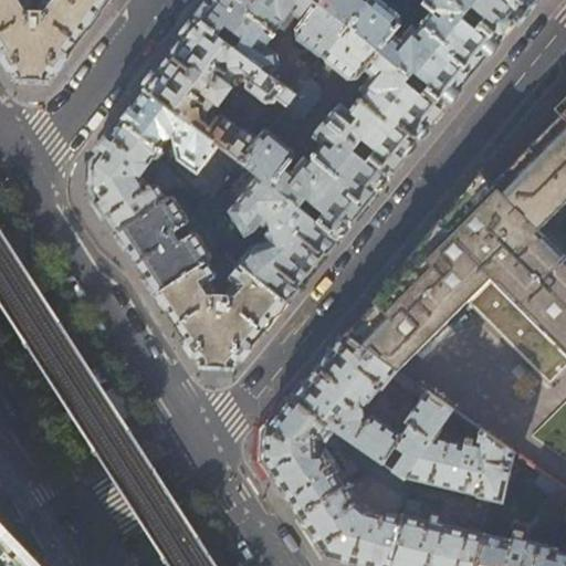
[(0,0),(0,52),(19,81),(49,82),(109,0),(43,0),(41,4),(41,11),(32,11),(32,6),(29,0),(0,0)]
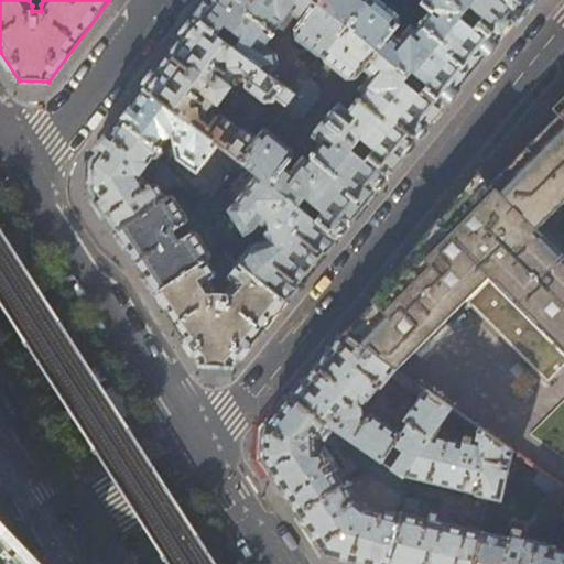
[(210,0),(196,20),(267,76),(277,65),(274,54),(263,45),(290,11),(302,21),(295,30),(297,39),(322,61),(347,28),(310,0),(210,0)]
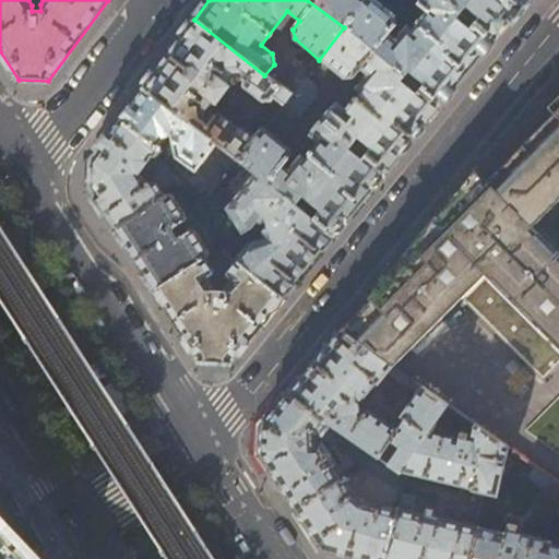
[(307,0),(344,27),(365,0),(307,0)]
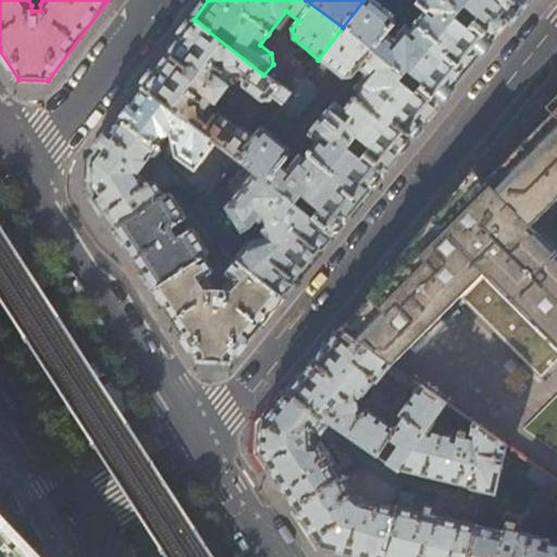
[(394,20),(370,0),(363,0),(343,27),(441,106),(467,74),(494,40),(442,0),(420,0),(416,5),(425,13),(399,46),(387,37),(396,26),(394,20)]
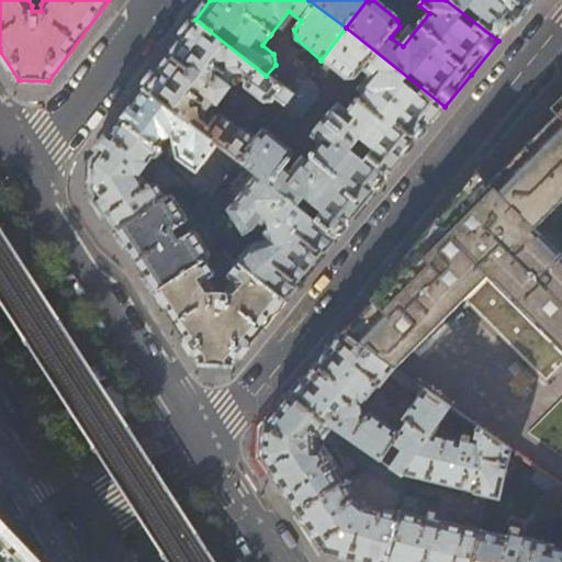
[(446,0),(498,41),(525,9),(531,0),(446,0)]
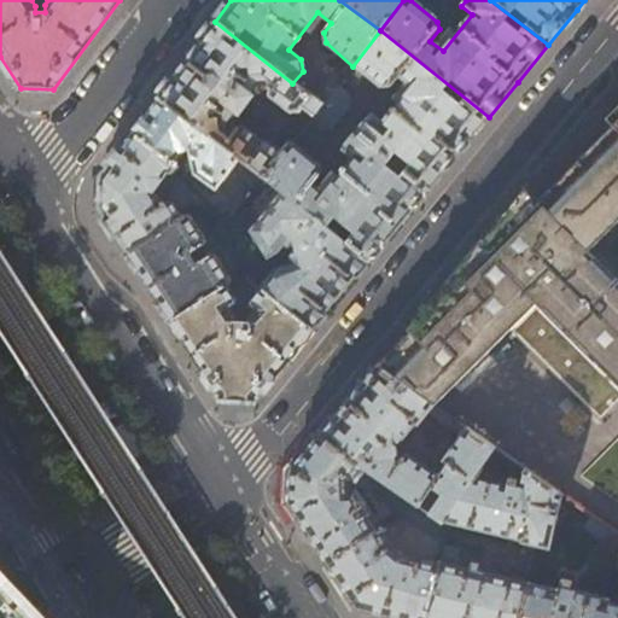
[(321,106),(303,92),(292,83),(215,22),(181,68),(159,98),(264,179),(292,143),(309,121),(321,106)]
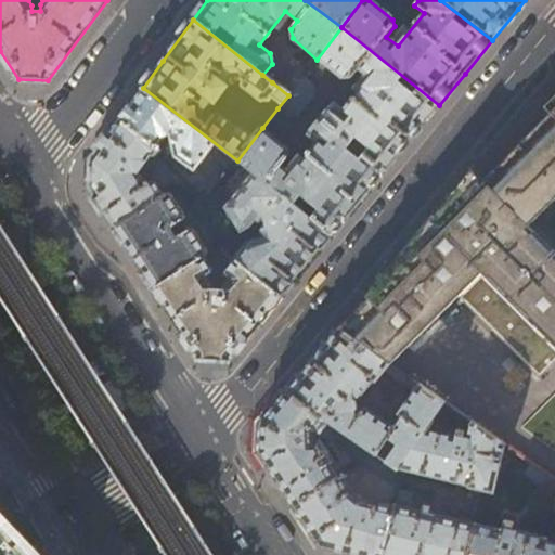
[(341,27),(317,60),(343,80),(350,80),(360,69),(372,78),(345,111),(335,103),(322,119),(385,170),(409,142),(439,105),(341,27)]
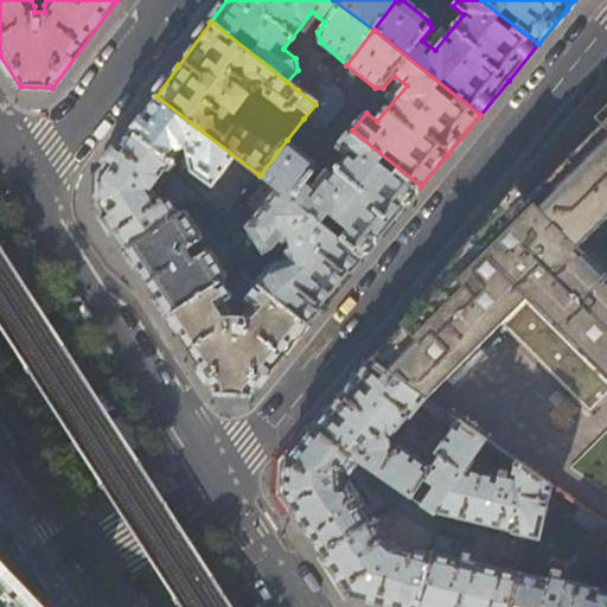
[(306,80),(298,90),(315,104),(317,103),(331,84),(320,77),(306,80)]
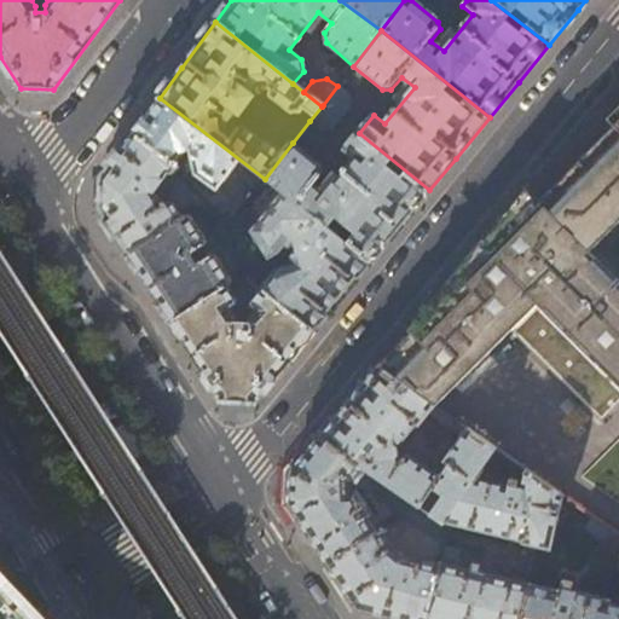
[(337,86),(323,105),(341,120),(351,109),(351,97),(337,86)]
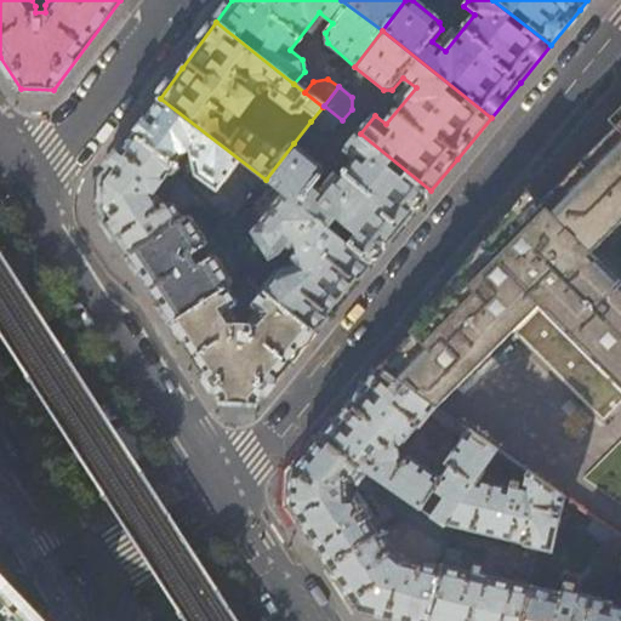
[(146,118),(134,134),(176,164),(184,153),(189,153),(191,159),(186,165),(187,174),(194,172),(194,177),(217,194),(237,169),(261,186),(266,180),(160,98),(146,118)]
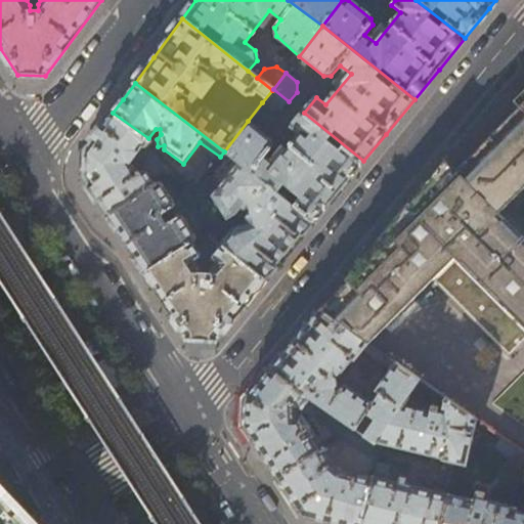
[(399,213),(347,276),(351,281),(334,297),(320,309),(368,343),(432,278),(453,257),(523,326),(523,238),(498,213),(523,186),(523,88),(514,99),(519,105),(455,169),(445,158),(399,213)]
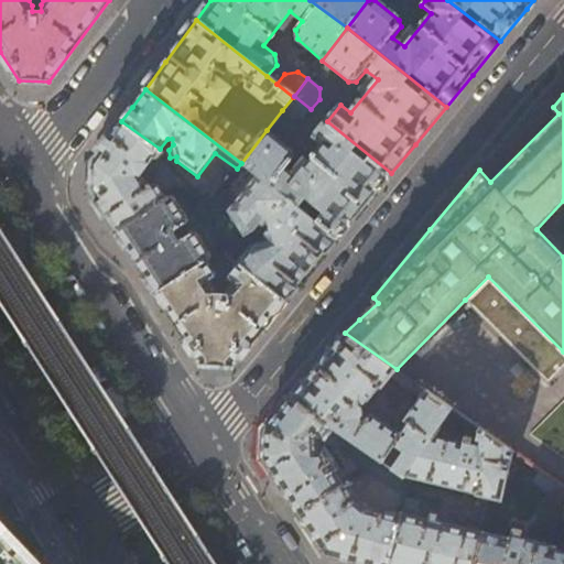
[(311,109),(294,96),(293,97),(282,110),(292,120),(303,119),(311,109)]
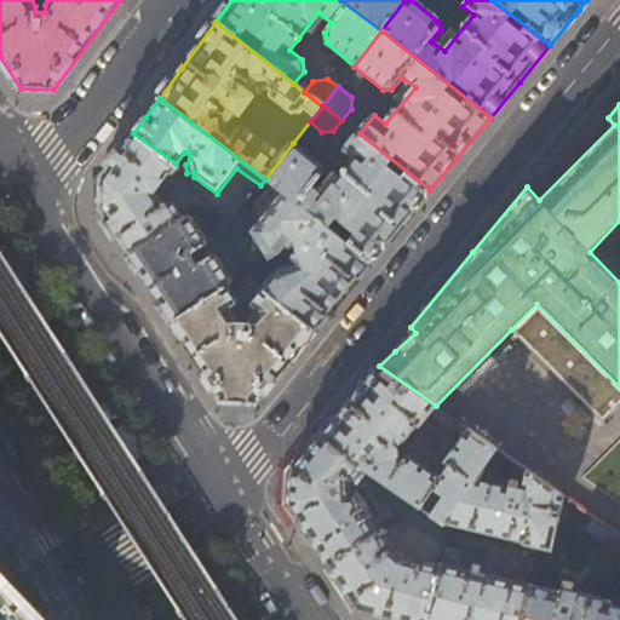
[(181,167),(176,164),(133,133),(112,162),(99,178),(99,208),(113,231),(128,254),(189,216),(179,214),(172,201),(168,200),(164,204),(161,199),(165,196),(173,187),(165,179),(168,174),(174,174),(181,167)]
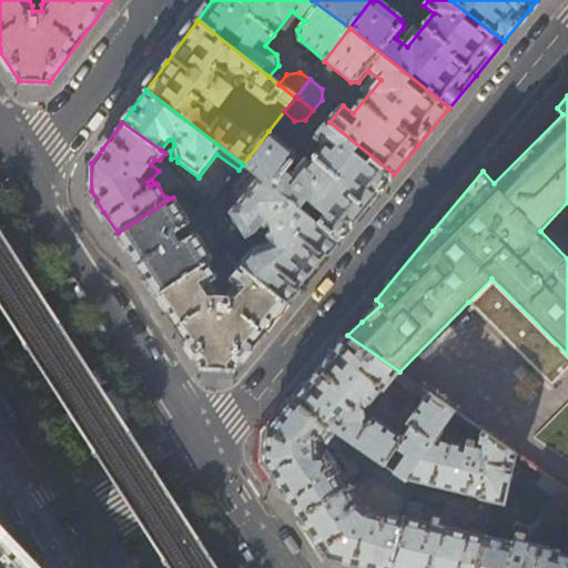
[(294,154),(269,131),(243,164),(247,166),(254,172),(257,175),(340,241),(366,208),(394,174),(330,122),(315,140),(325,149),(300,180),(288,171),(295,162),(294,154)]
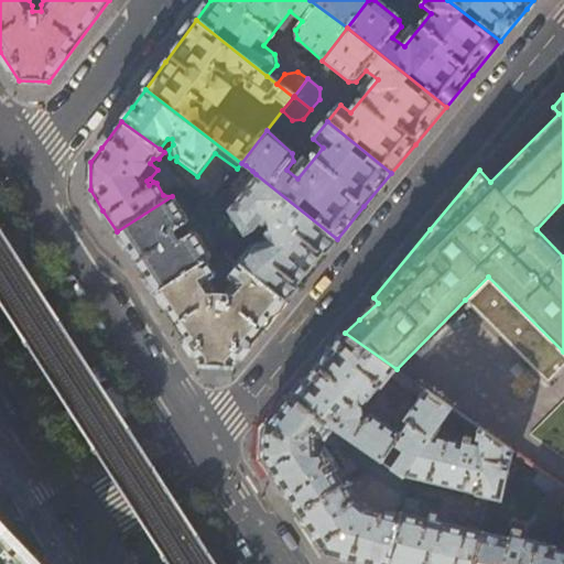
[(248,176),(252,171),(246,165),(241,171),(248,176)]
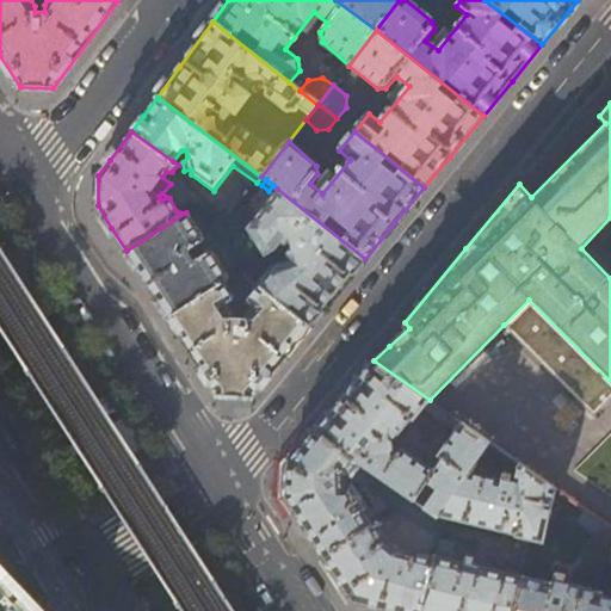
[(343,287),(365,259),(277,189),(245,228),(265,257),(277,248),(281,252),(285,247),(288,252),(287,253),(285,254),(287,255),(288,260),(271,267),(258,284),(259,285),(310,326),(343,287)]
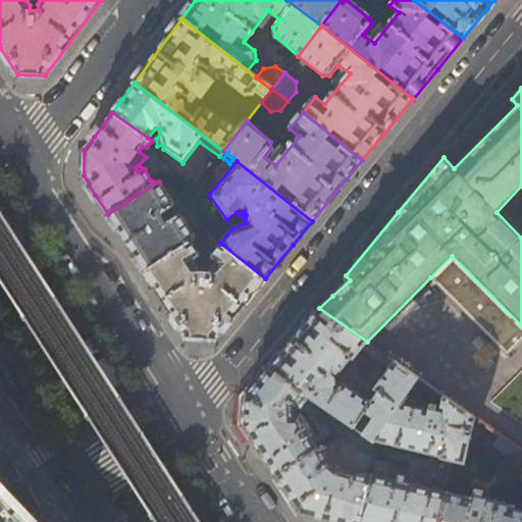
[(160,183),(159,181),(108,214),(126,244),(144,271),(192,242),(196,239),(203,236),(201,232),(195,237),(181,215),(179,215),(166,223),(161,215),(174,207),(174,205),(160,183)]
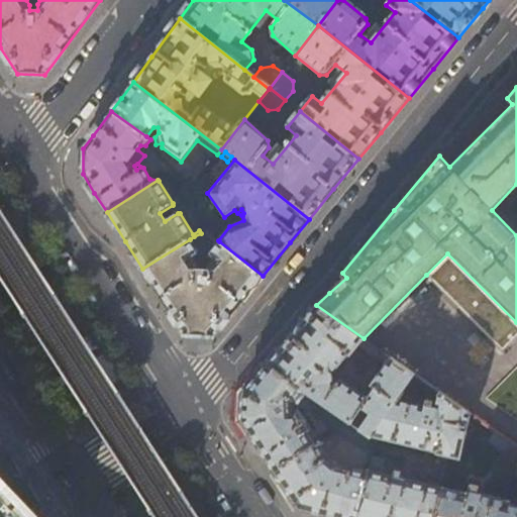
[(516,184),(492,210),(516,235),(516,184)]
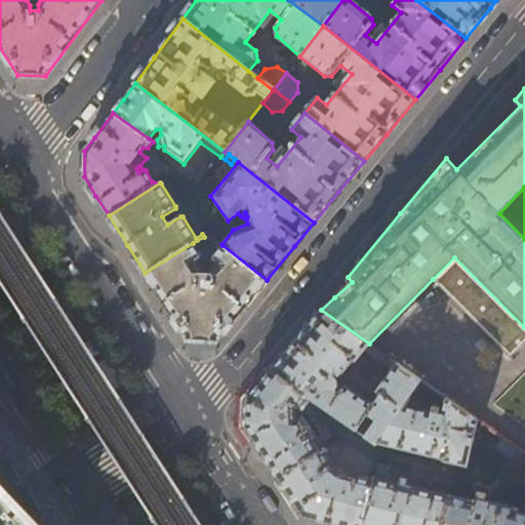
[(202,256),(193,243),(145,273),(167,308),(188,339),(216,341),(242,310),(267,280),(223,245),(212,256),(212,260),(217,265),(210,274),(210,275),(208,275),(209,270),(204,270),(204,275),(202,275),(203,273),(196,264),(201,260),(202,256)]
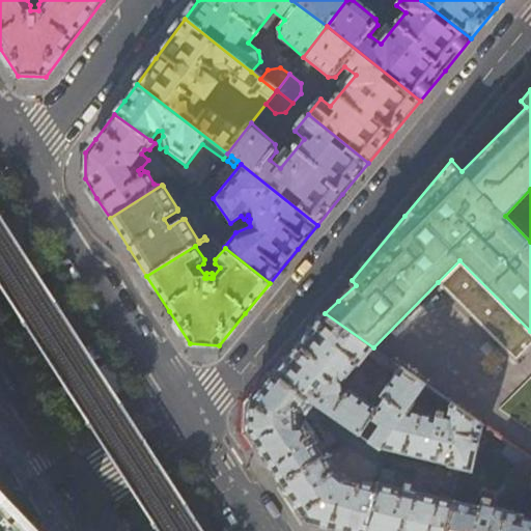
[(530,348),(530,331),(459,260),(438,282),(518,362),(530,348)]
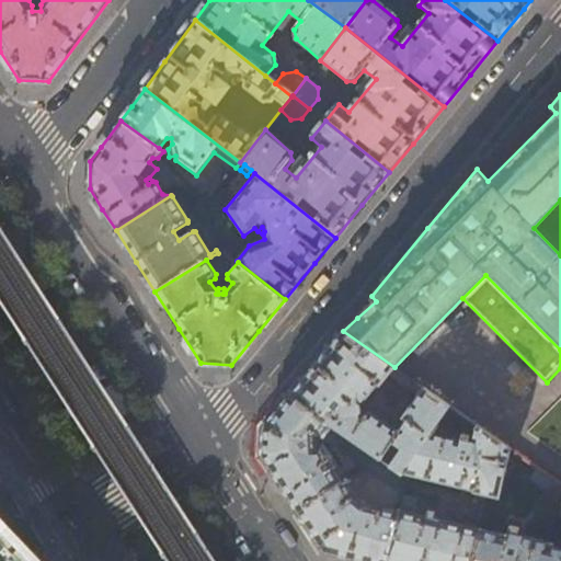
[(343,331),(316,364),(289,396),(332,426),(341,433),(378,459),(403,477),(404,474),(433,434),(451,407),(343,331)]
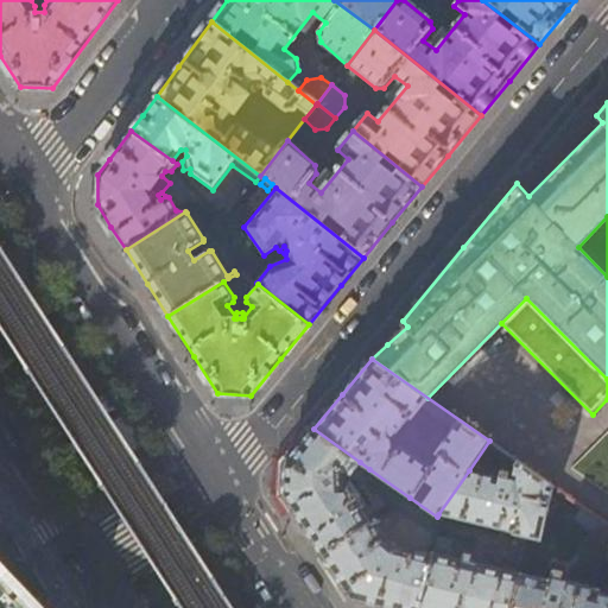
[(350,474),(360,462),(314,429),(291,456),(285,463),(284,494),(305,527),(322,553),(375,519),(352,482),(346,482),(346,474),(350,474)]
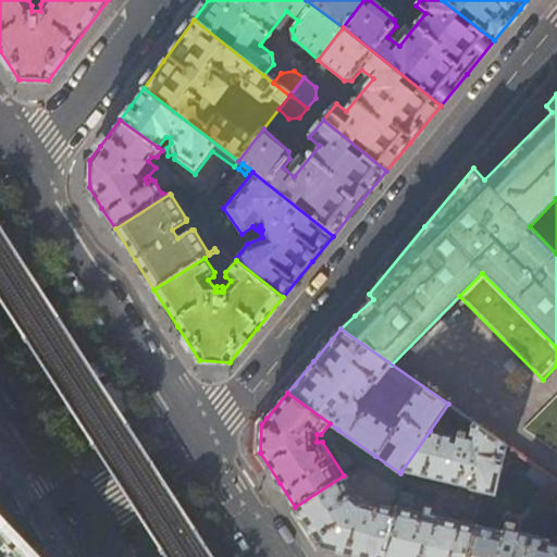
[(471,442),(430,431),(401,471),(470,489),(470,490),(483,493),(495,496),(508,446),(475,423),(471,442)]
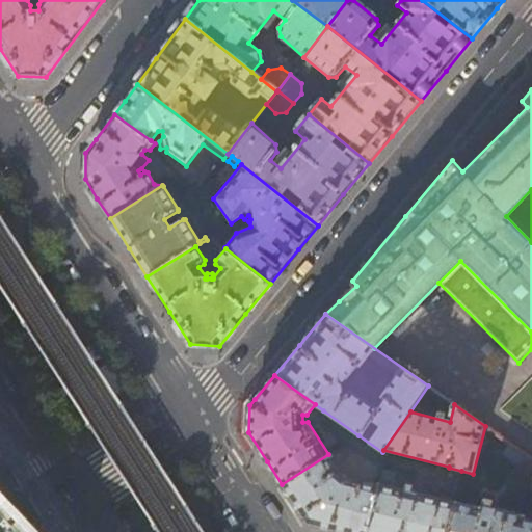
[(345,444),(358,435),(323,410),(319,417),(325,422),(324,425),(327,432),(345,444)]
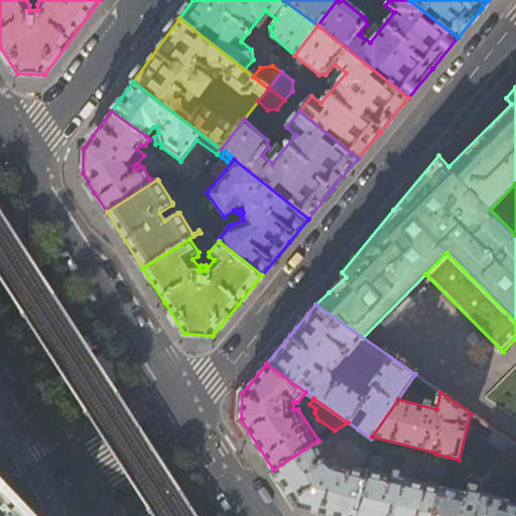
[(371,438),(348,422),(335,430),(370,457),(374,441),(371,438)]
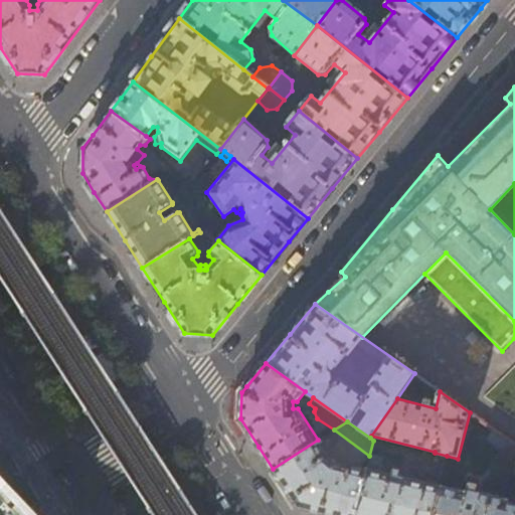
[(514,444),(493,428),(487,437),(514,456),(514,444)]
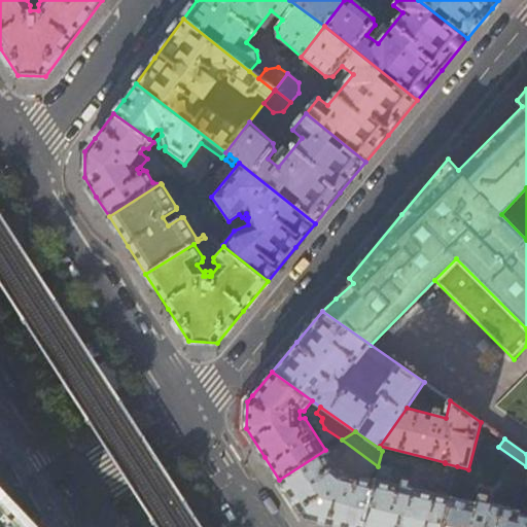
[(335,465),(325,450),(279,480),(305,519),(331,526),(338,526),(362,526),(375,480),(343,472),(335,465)]
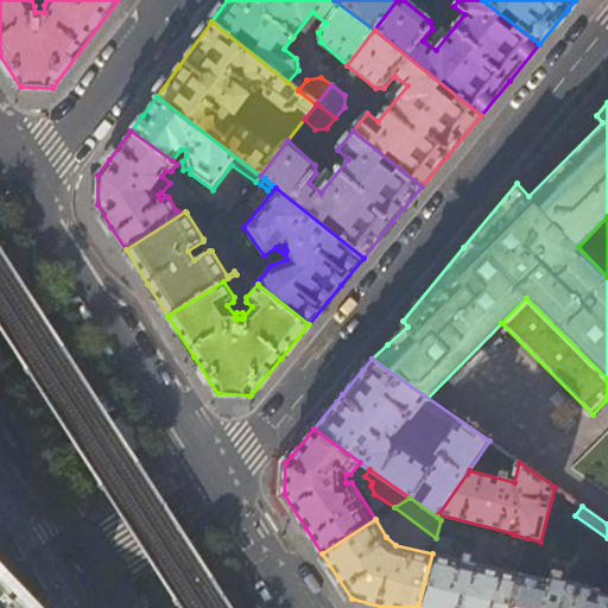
[(451,542),(436,538),(432,553),(418,607),(511,607),(519,574),(457,558),(458,552),(450,551),(451,542)]
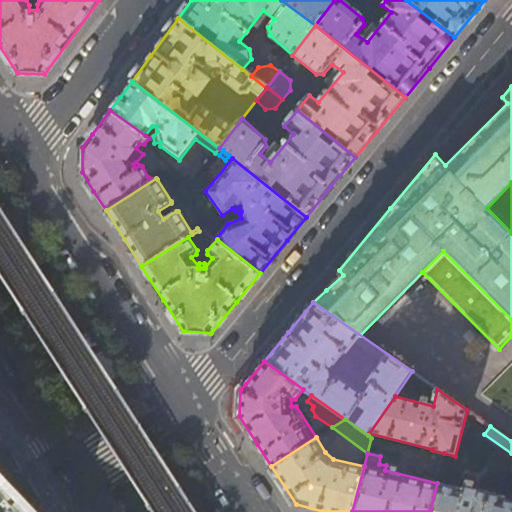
[(0,511),(29,511),(0,481),(0,511)]
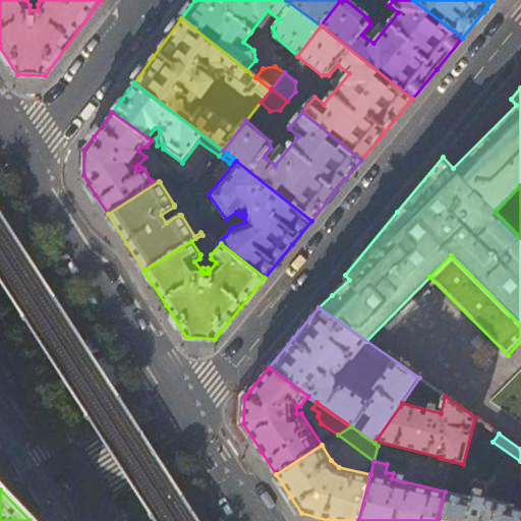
[(472,498),(445,491),(438,520),(520,520),(520,510),(514,509),(514,506),(473,496),(472,498)]
